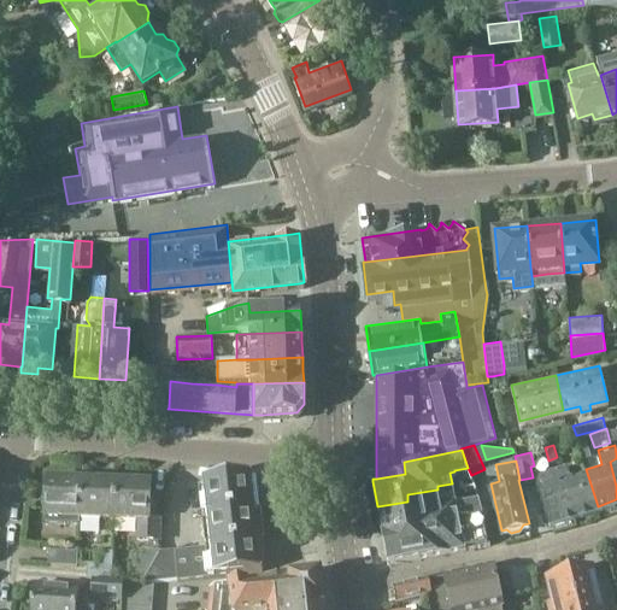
[(568,461),(551,465),(554,477),(562,476),(574,514),(598,506),(586,469),(571,473),(568,461)]
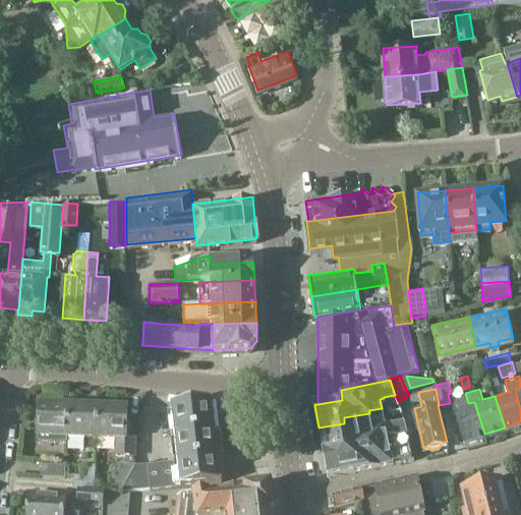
[(454,408),(464,440),(484,434),(474,402),(468,403),(465,393),(450,398),(454,408)]
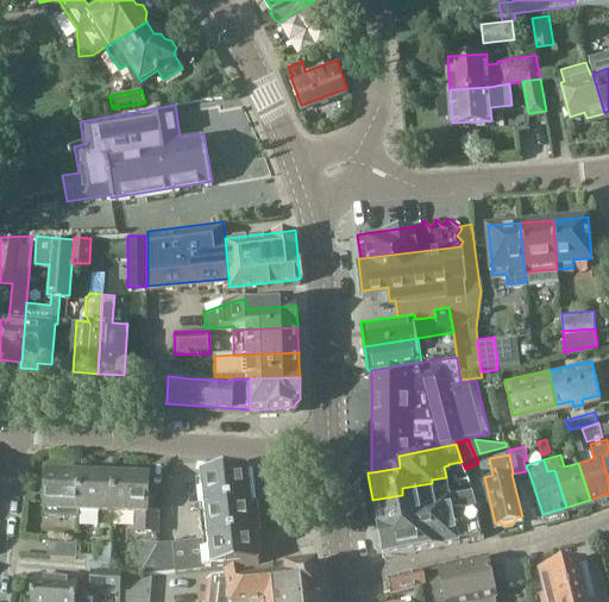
[(113,507),(135,508),(135,528),(158,530),(159,507),(148,507),(149,472),(132,471),(131,465),(117,464),(115,471),(114,471),(113,507)]
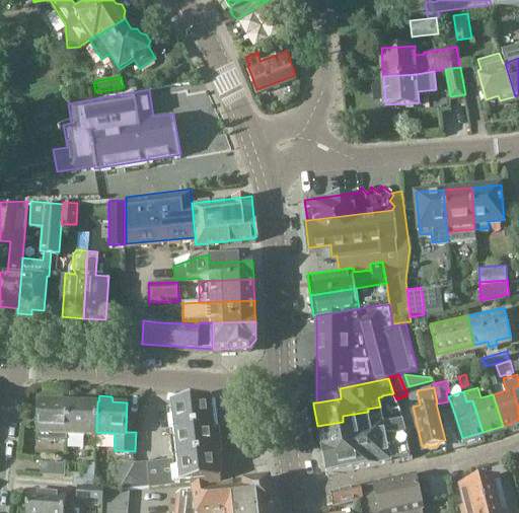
[(170,406),(173,428),(215,423),(212,395),(170,399),(170,406)]
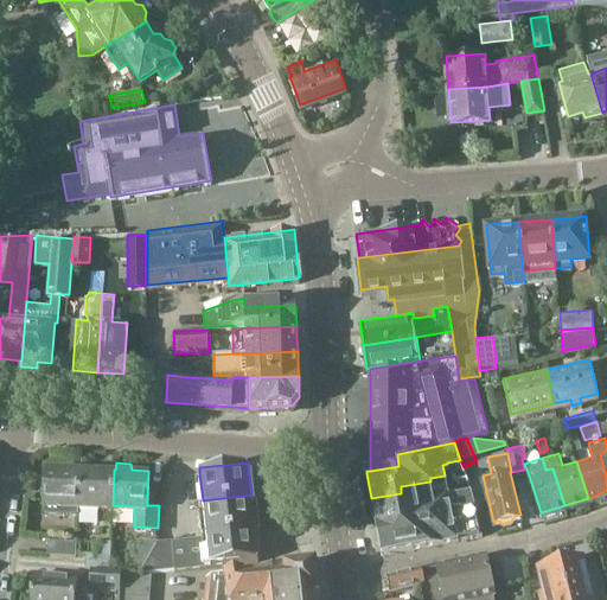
[(78,504),(80,467),(46,466),(43,506),(77,509),(78,504)]
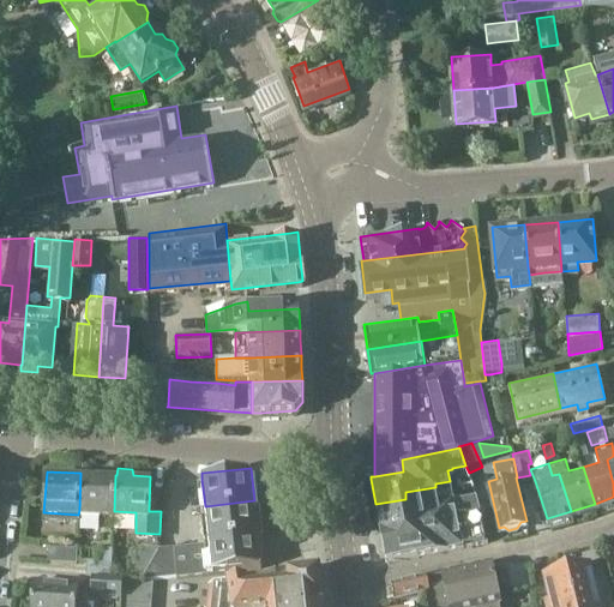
[(79,510),(114,511),(115,475),(80,473),(79,510)]
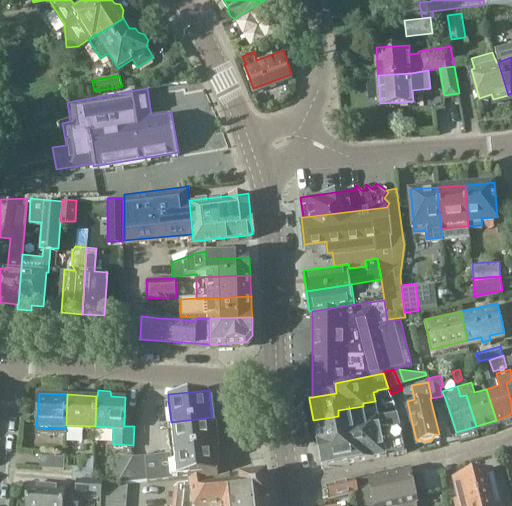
[(317,440),(317,441),(339,437),(343,433),(381,426),(379,413),(377,413),(375,401),(363,403),(363,406),(338,410),(338,416),(313,420),(313,423),(315,423),(318,440),(317,440)]
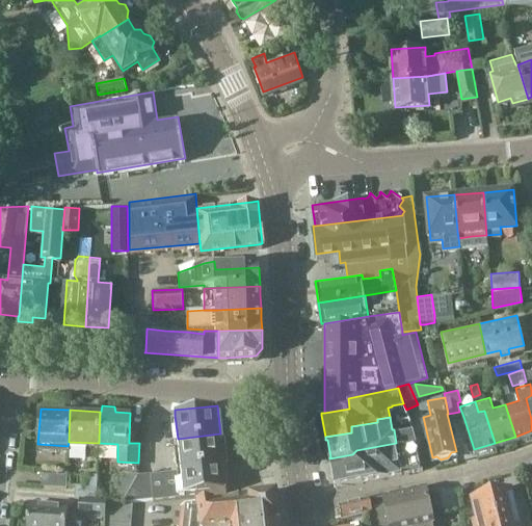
[(399,428),(402,443),(417,441),(413,426),(399,428)]
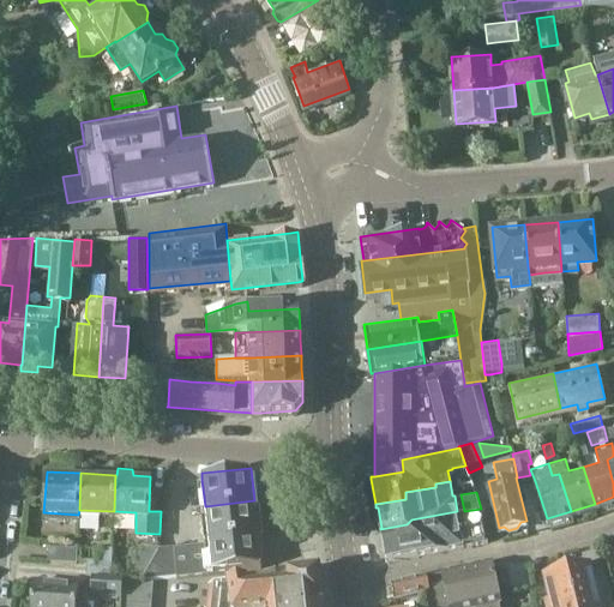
[(206,521),(209,538),(258,533),(254,500),(205,506),(206,521)]
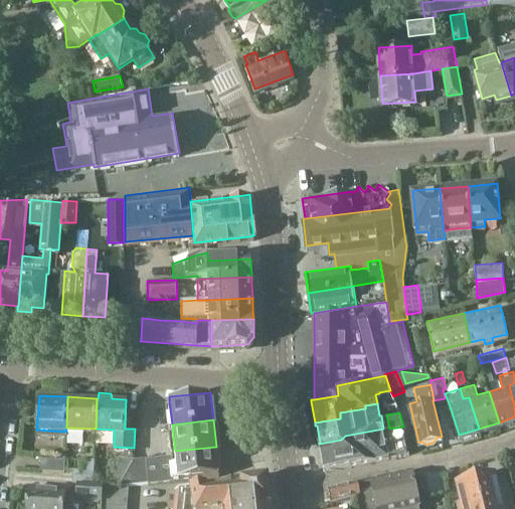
[(341,440),(319,444),(324,468),(409,451),(403,427),(389,429),(383,430),(383,429),(345,436),(341,440)]
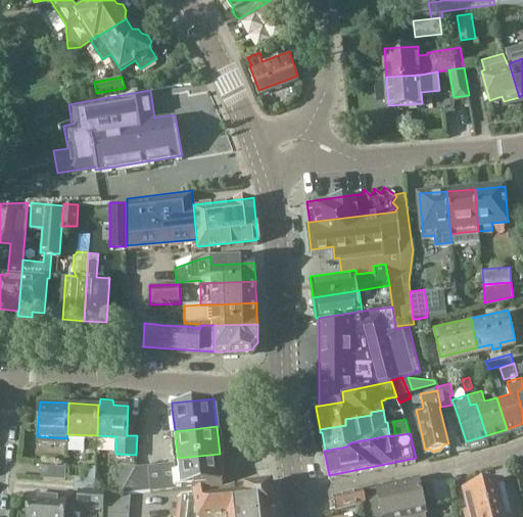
[(178,460),(163,461),(165,487),(181,485),(223,480),(220,454),(178,458),(178,460)]
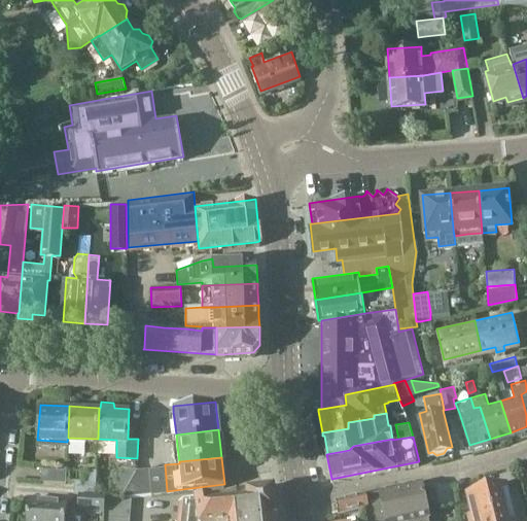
[(135,469),(127,463),(111,487),(120,493),(135,469)]
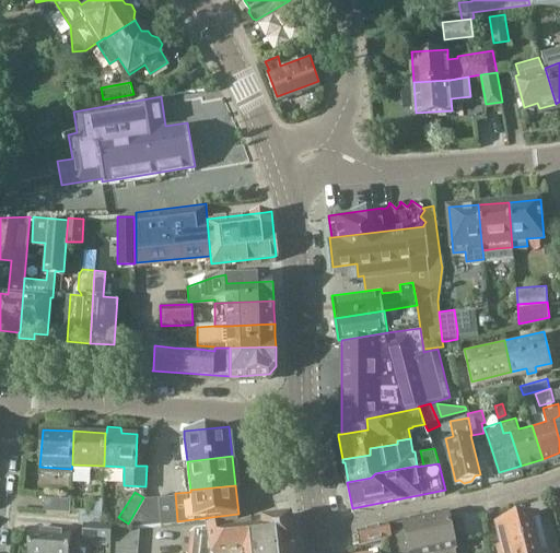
[(44,495),(44,508),(70,509),(70,495),(44,495)]
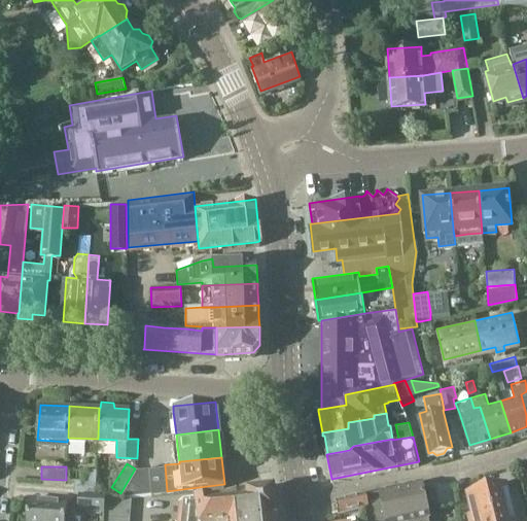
[(86,478),(74,477),(73,490),(95,491),(96,467),(88,466),(86,478)]
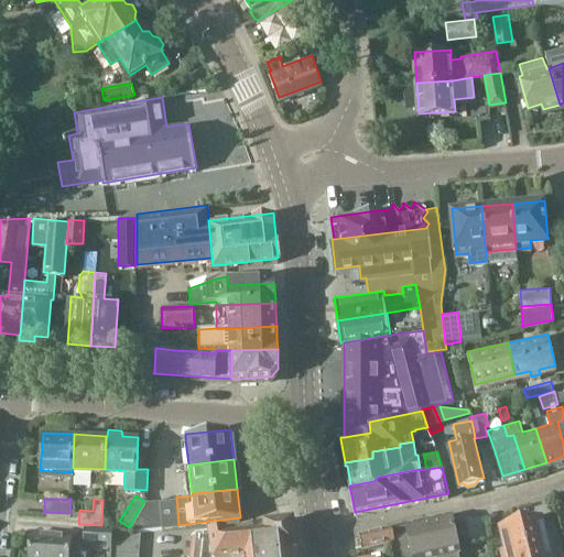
[(173,499),(158,500),(161,527),(176,525),(173,499)]
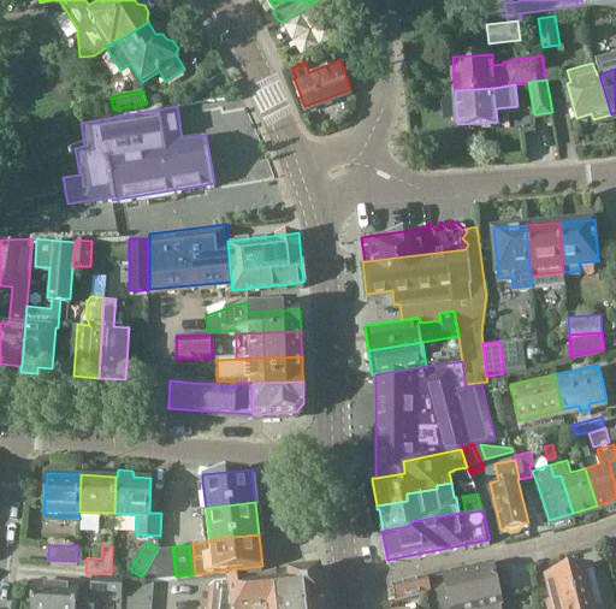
[(172,547),(158,548),(141,577),(143,579),(148,579),(176,577),(172,547)]
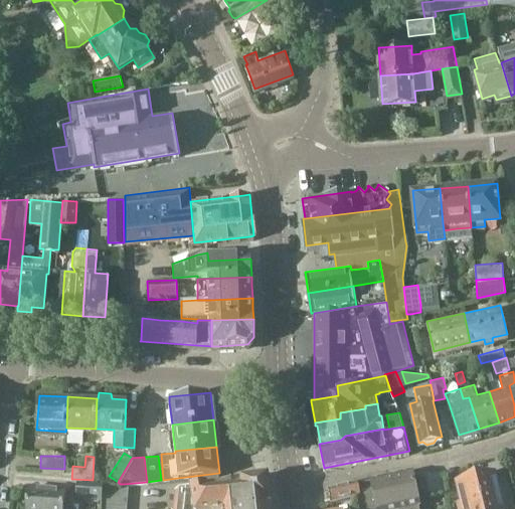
[(370,478),(376,508),(419,508),(410,468),(370,478)]
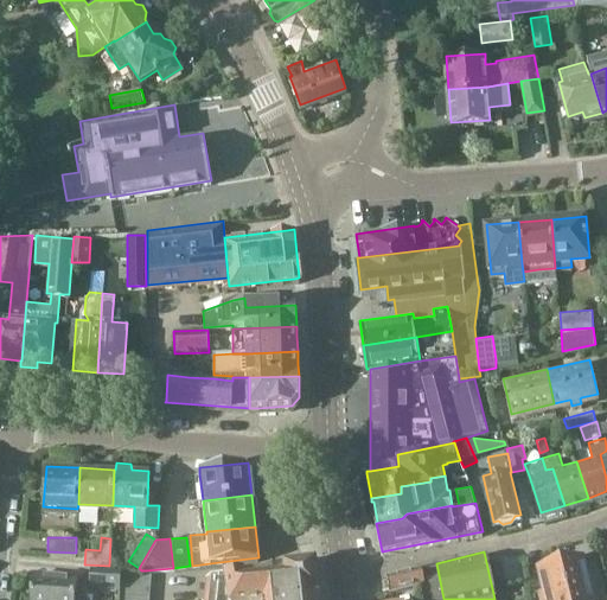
[(563,559),(561,560),(570,599),(599,599),(595,583),(590,585),(582,554),(579,555),(579,554),(575,551),(566,554),(563,557),(563,559)]
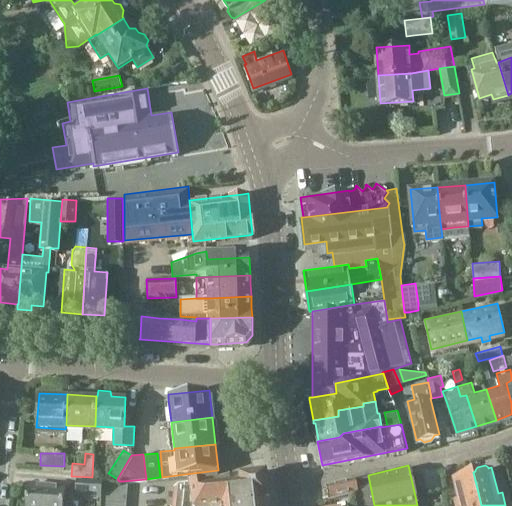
[(456,505),(481,505),(473,472),(470,473),(470,472),(466,469),(459,471),(457,474),(457,476),(454,477),(461,502),(456,503),(456,505)]
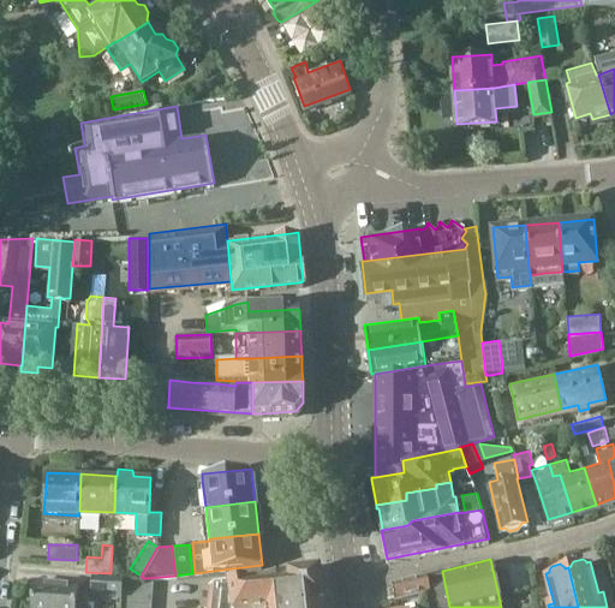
[(305,607),(323,606),(323,602),(326,602),(321,567),(286,572),(286,573),(249,578),(249,577),(226,579),(231,607),(305,607)]
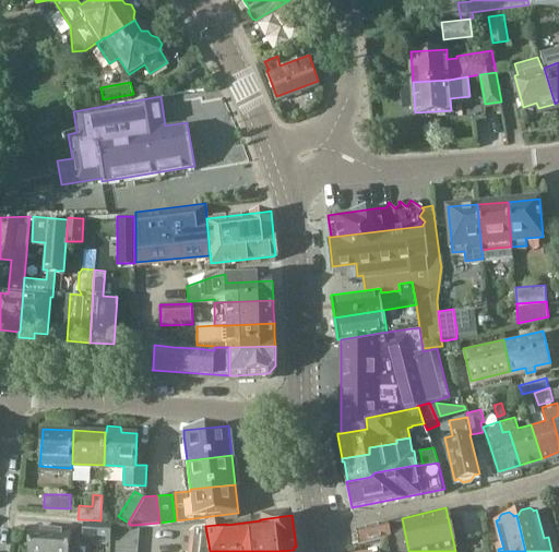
[(357,528),(359,541),(385,535),(389,551),(408,551),(402,518),(357,528)]
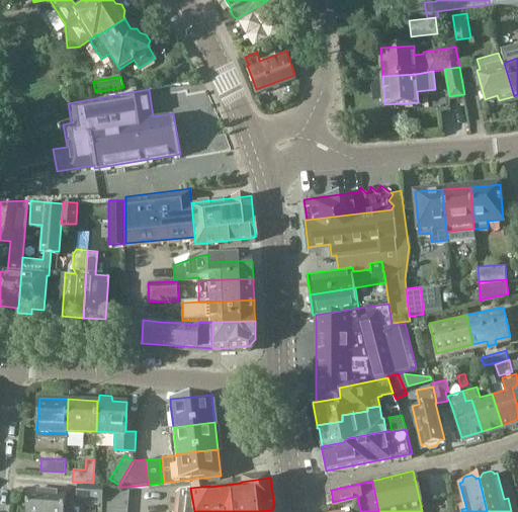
[(77,495),(76,505),(82,506),(83,501),(103,502),(104,485),(78,483),(77,495)]
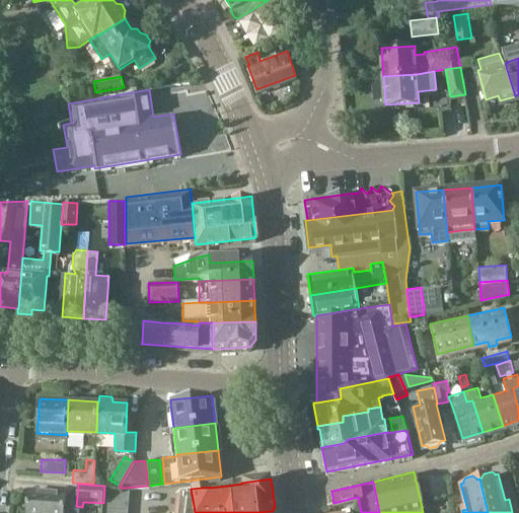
[(103,503),(103,504),(128,507),(130,489),(125,488),(121,488),(104,486),(103,503)]
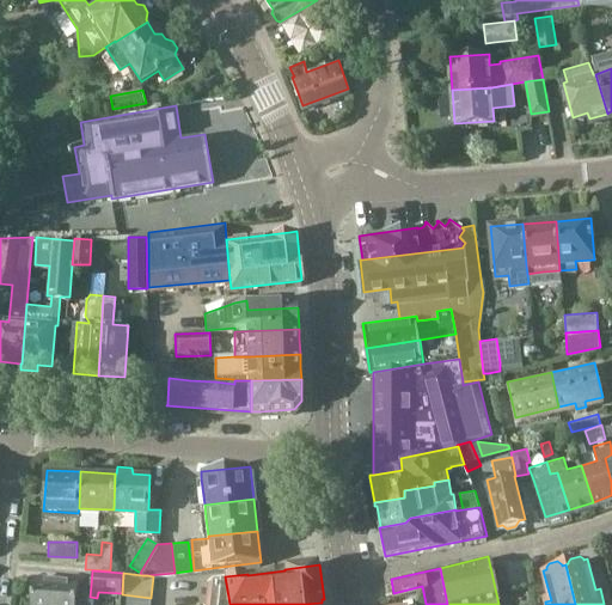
[(90,597),(91,585),(77,584),(78,580),(34,575),(32,582),(31,584),(30,592),(31,593),(31,597),(89,603),(90,597)]
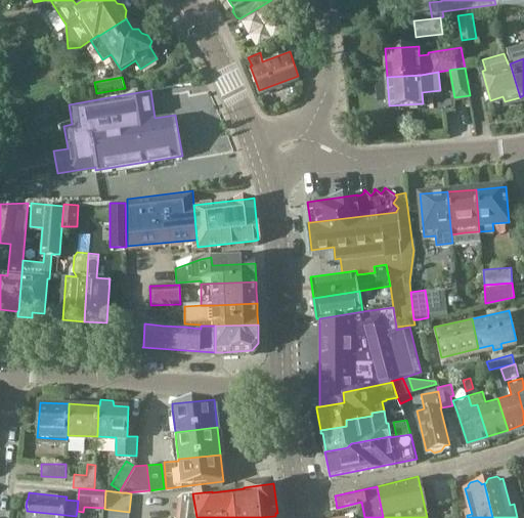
[(104,509),(103,517),(128,517),(129,512),(104,509)]
